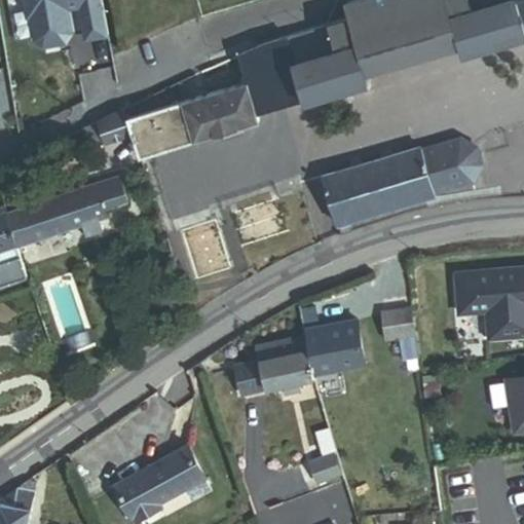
[(84,42),(105,38),(98,0),(23,0),(27,19),(29,17),(33,42),(42,48),(63,45),(68,37),(64,11),(78,9),(84,42)]
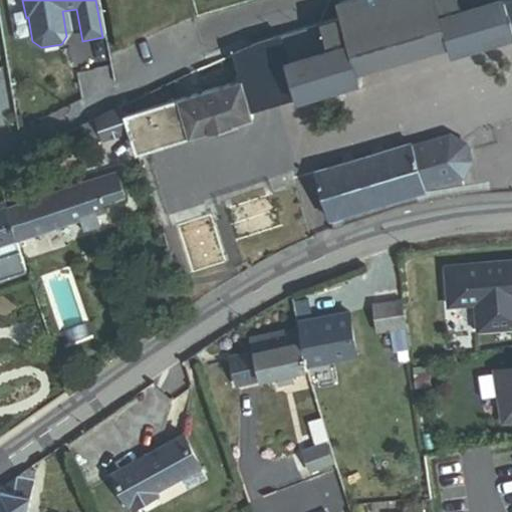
[(359,82),(356,70),(447,44),(450,55),(511,37),(511,33),(502,0),(410,0),(340,20),(278,38),(283,54),(296,100),(359,82)]
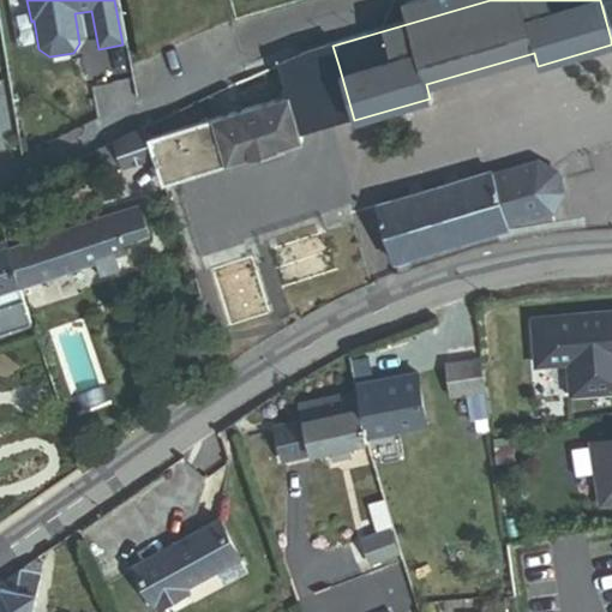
[(407,24),(490,0),(415,0),(401,5),(407,24)]
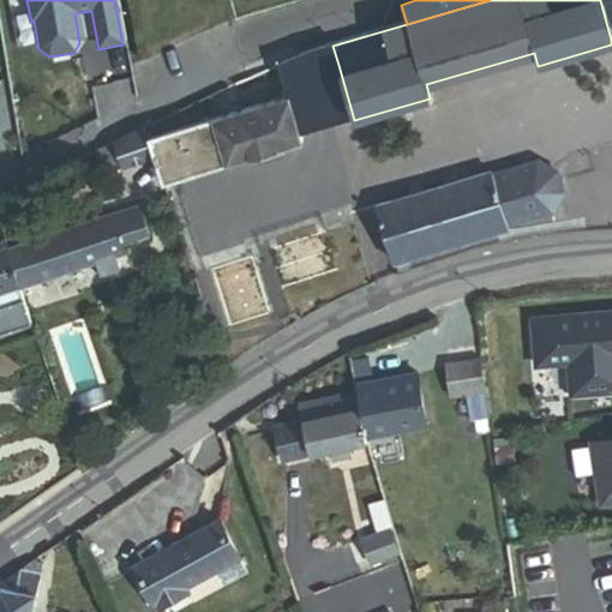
[(611,0),(600,0),(611,40),(611,0)]
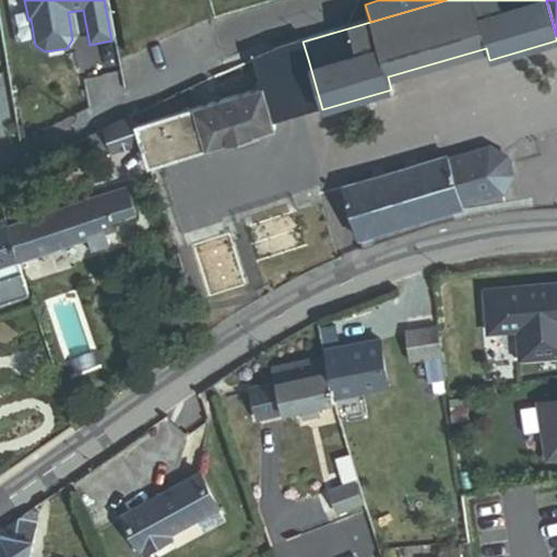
[(279,84),(274,69),(308,59),(303,42),(282,48),(251,61),(260,90),(279,84)]
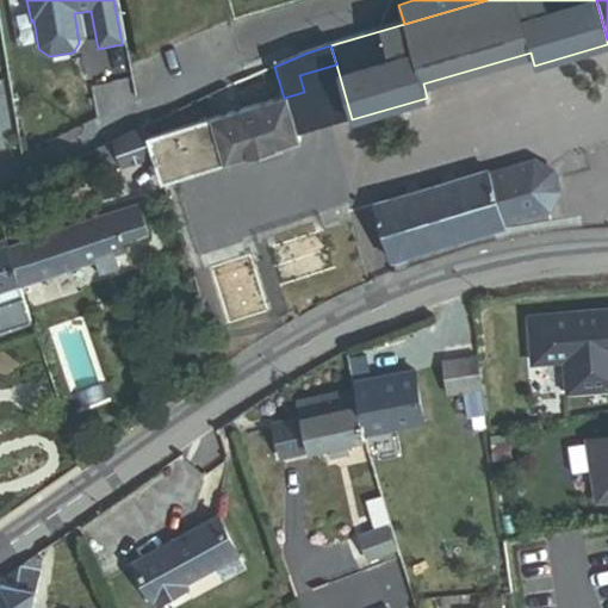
[(295,136),(352,119),(336,64),(299,75),(304,92),(284,98),(295,136)]
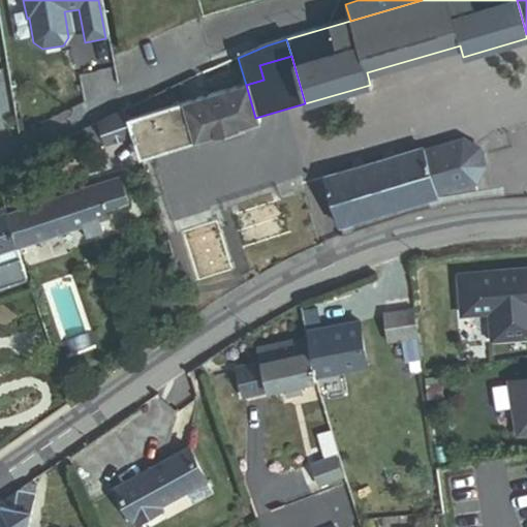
[(258,125),(255,118),(246,85),(238,58),(200,74),(208,97),(182,105),(193,145),(258,125)]
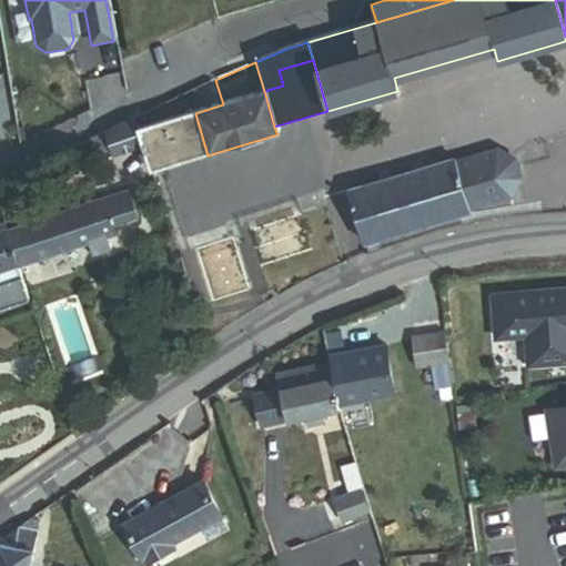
[(149,173),(208,155),(195,113),(137,130),(149,173)]
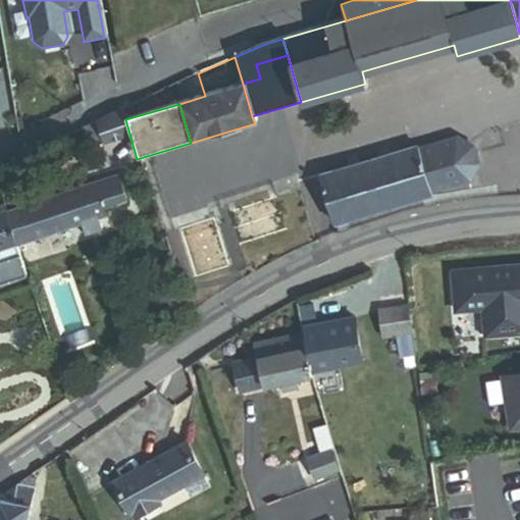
[(102,145),(128,137),(124,121),(120,111),(96,124),(102,145)]
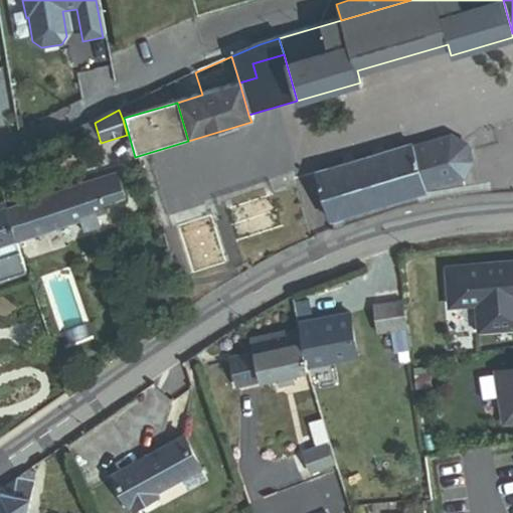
[(87,146),(101,143),(95,123),(81,129),(87,146)]
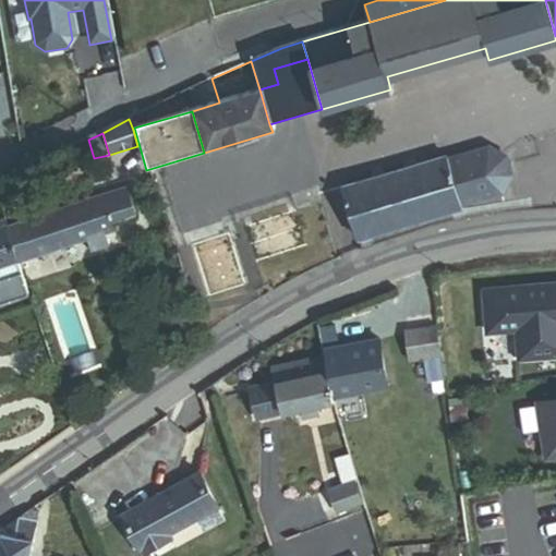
[(500,194),(510,178),(505,159),(488,150),(446,162),(459,206),(500,194)]
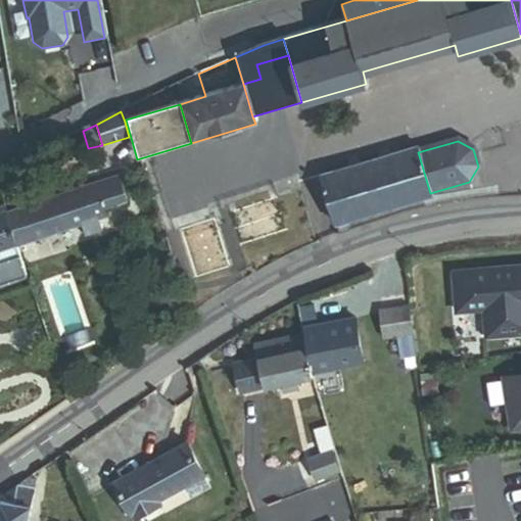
[(333,225),(431,197),(430,193),(418,152),(418,149),(320,177),(333,225)]
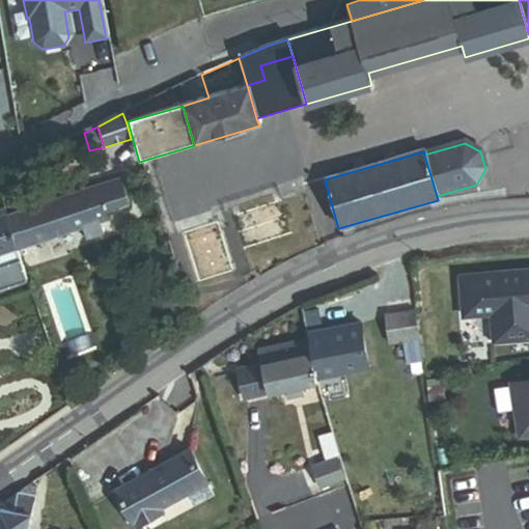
[(111,221),(109,213),(128,206),(119,181),(53,202),(64,235),(82,230),(98,225),(111,221)]
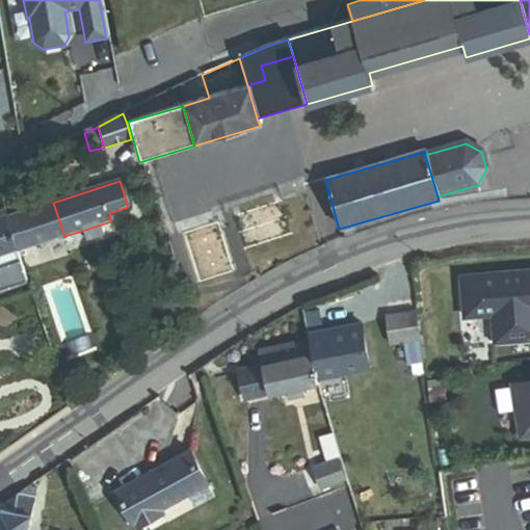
[(231,216),(242,252),(291,236),(280,200),(231,216)]
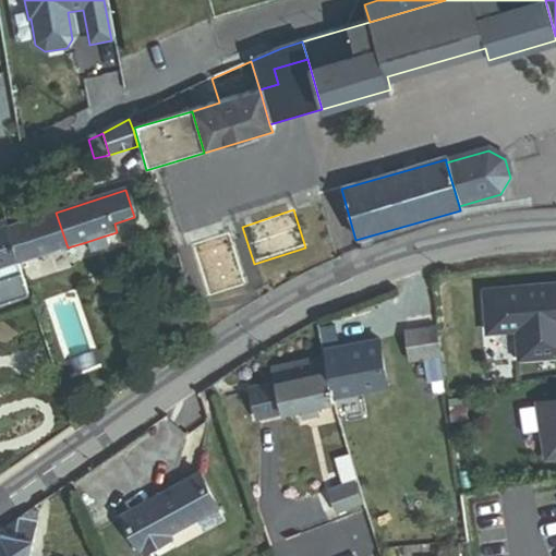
[(16,264),(68,248),(56,213),(4,229),(16,264)]
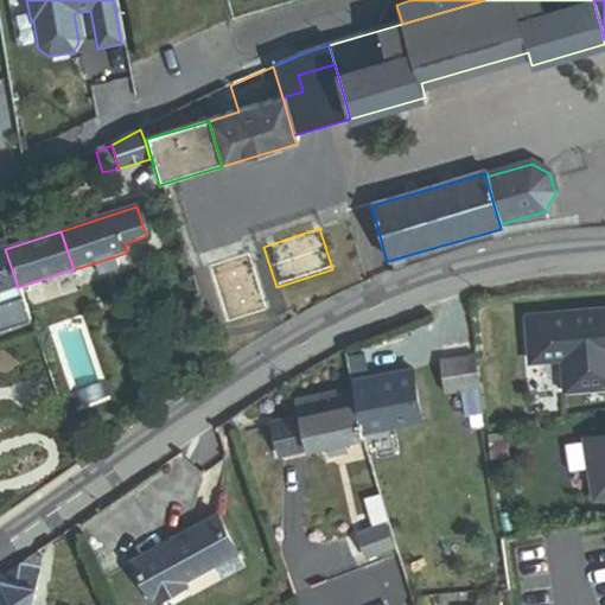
[(214,248),(209,235),(196,240),(199,253),(214,248)]
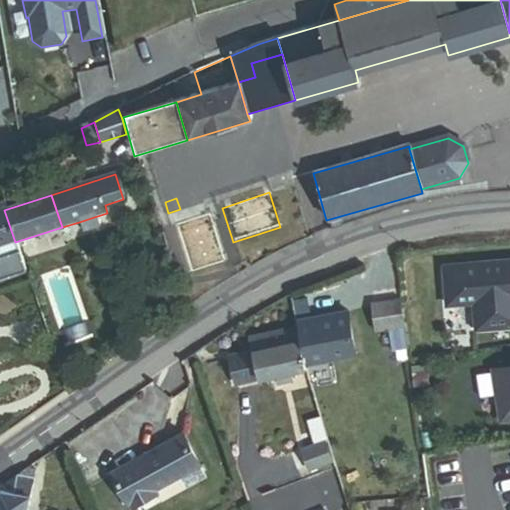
[(0,246),(15,242),(4,210),(2,204),(0,204),(0,246)]
